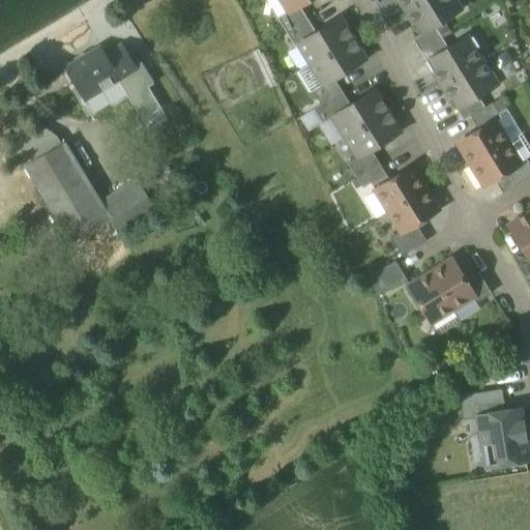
[(278,0),(287,12),(288,13),(298,7),(310,0),(278,0)]
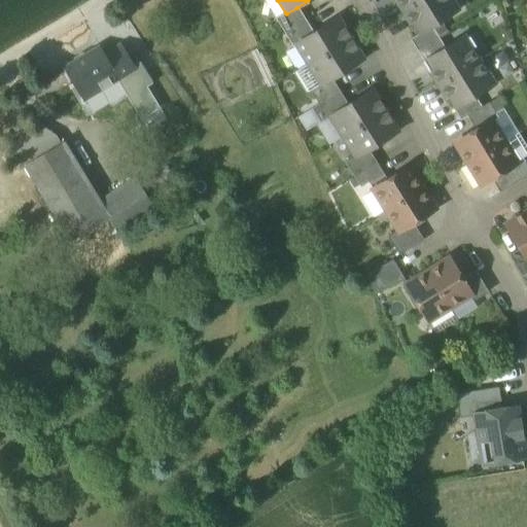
[(394,0),(402,11),(419,0),(394,0)]
